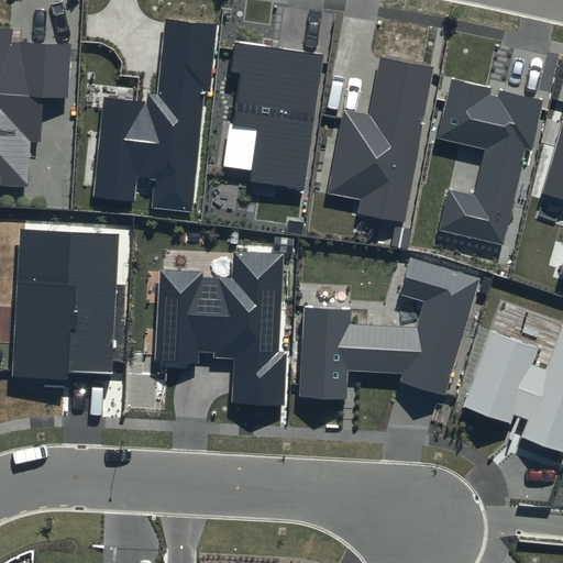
[(145,102),(103,97),(92,197),(135,201),(138,178),(154,179),(152,208),(191,212),(205,90),(210,91),(218,23),(165,18),(157,94),(146,92),(145,102)]
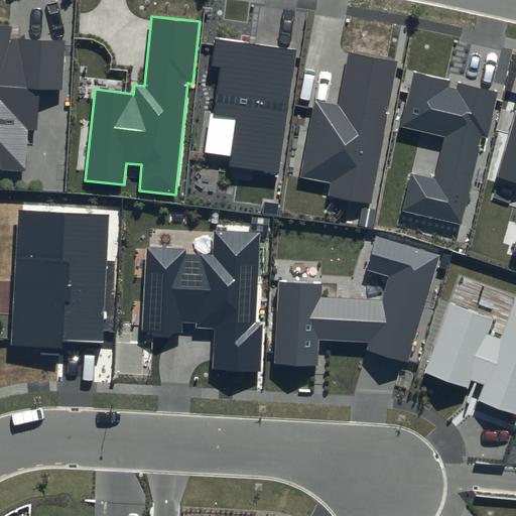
[(12,26),(0,25),(0,169),(25,171),(27,129),(36,130),(39,90),(63,91),(67,40),(12,37),(12,26)]
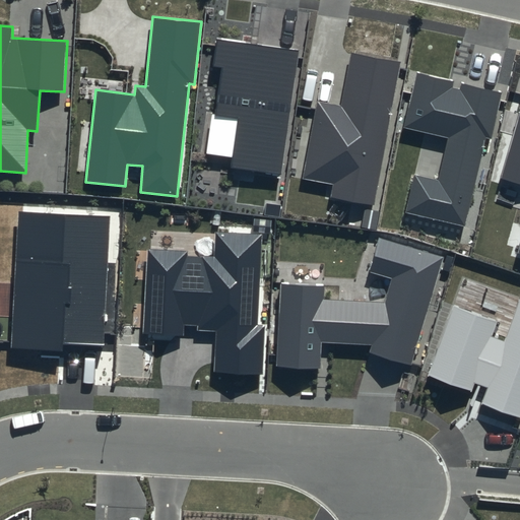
[(300,51),(217,40),(213,66),(221,67),(215,116),(237,118),(230,168),(282,176),(300,51)]
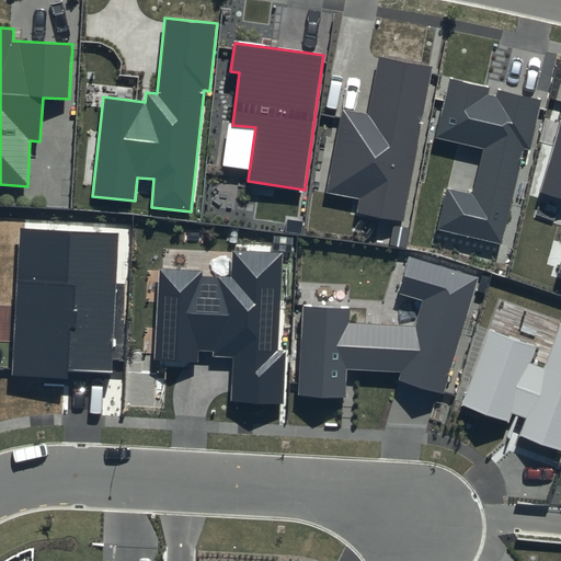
[(403,221),(433,67),(378,56),(367,115),(341,110),(325,193),(358,198),(356,213),(403,221)]
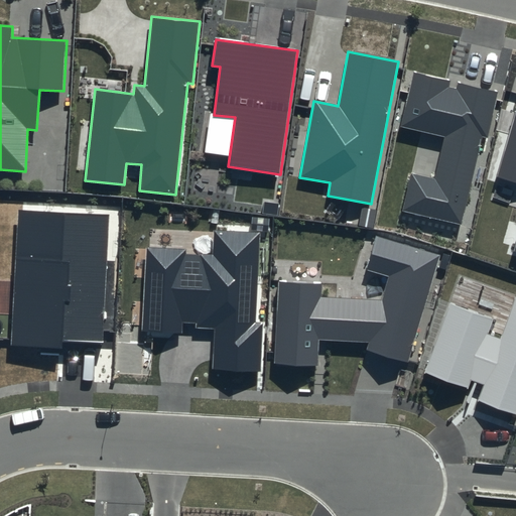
[(450,81),(415,72),(402,126),(445,136),(435,179),(411,173),(402,211),(461,225),(482,136),(488,138),(499,92),(458,82),(457,88),(448,86),(450,81)]
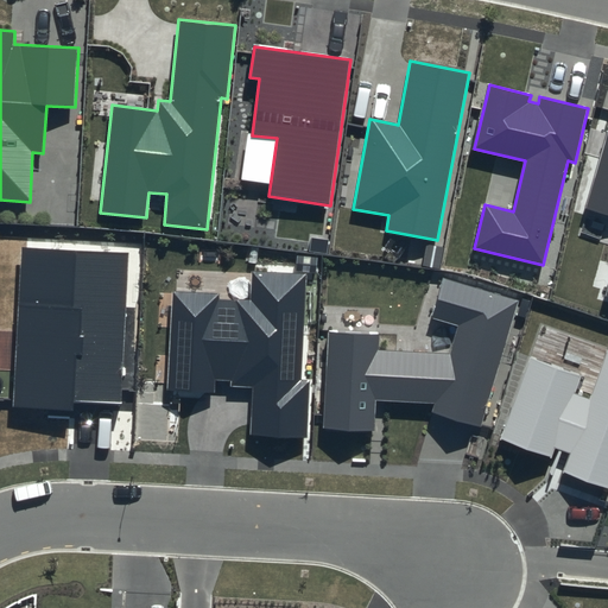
[(607,295),(607,133),(587,208),(607,214),(607,292),(607,295)]
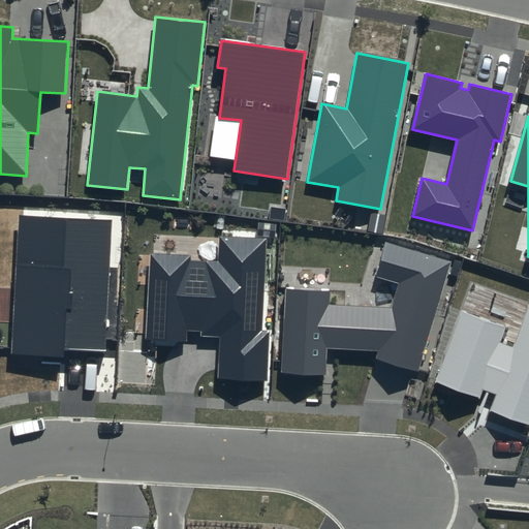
[(105,351),(112,220),(19,215),(12,354),(63,356),(64,349),(105,351)]
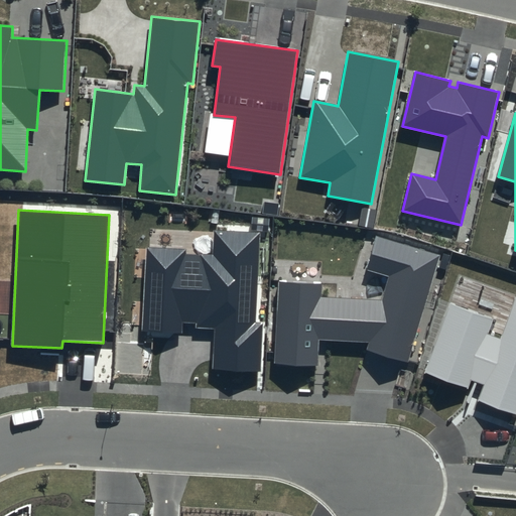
[(256,323),(259,233),(214,231),(213,254),(187,253),(187,247),(147,246),(143,332),(182,333),(182,323),(197,324),(197,328),(215,329),(214,370),(261,372),(263,323),(256,323)]
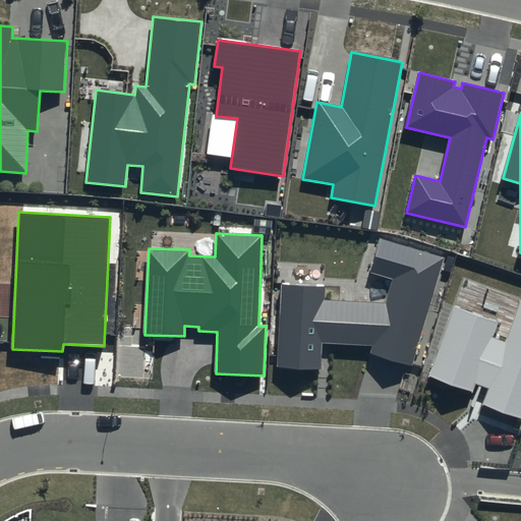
[(444,257),(380,237),(370,273),(393,280),(387,303),(325,300),(326,285),(282,284),(277,366),(322,369),(323,343),(372,346),(370,353),(412,365),(444,257)]
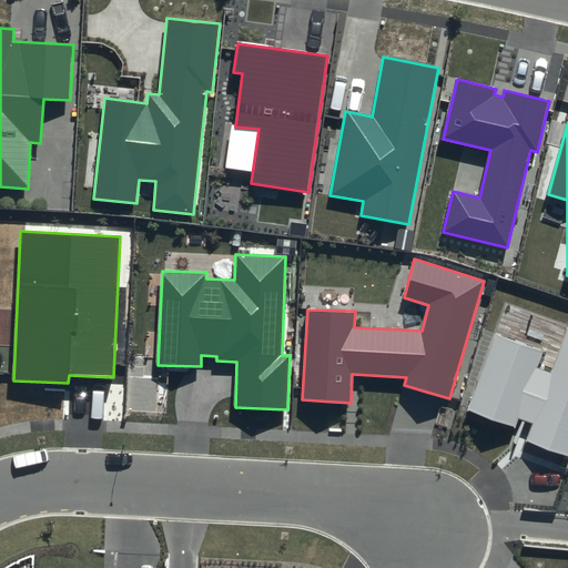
[(567,326),(550,372),(539,367),(546,350),(495,331),(465,409),(514,427),(518,417),(535,423),(528,440),(567,455),(567,326)]
